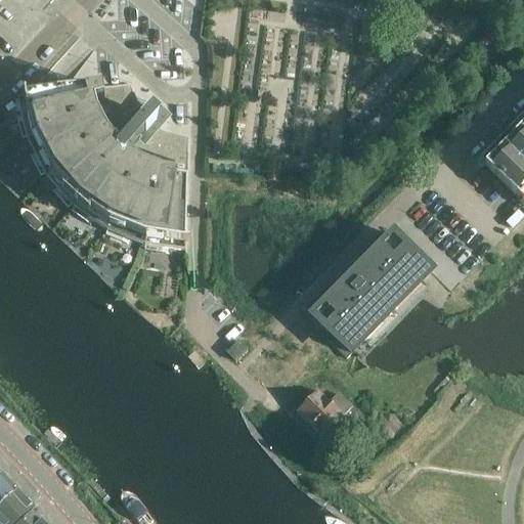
[(166,122),(157,114),(148,106),(142,114),(141,113),(131,85),(17,99),(18,102),(27,138),(28,141),(45,175),(47,178),(72,206),(74,209),(104,230),(107,231),(142,246),(145,247),(183,253),(185,252),(189,138),(161,130),(160,129),(166,122)]
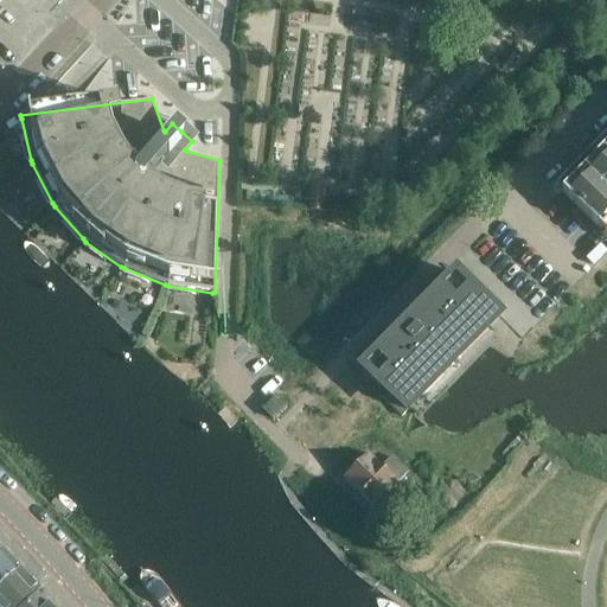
[(606,136),(557,187),(555,189),(553,190),(553,192),(553,193),(554,196),(555,197),(557,197),(560,197),(560,196),(562,193),(602,232),(606,227),(606,136)]
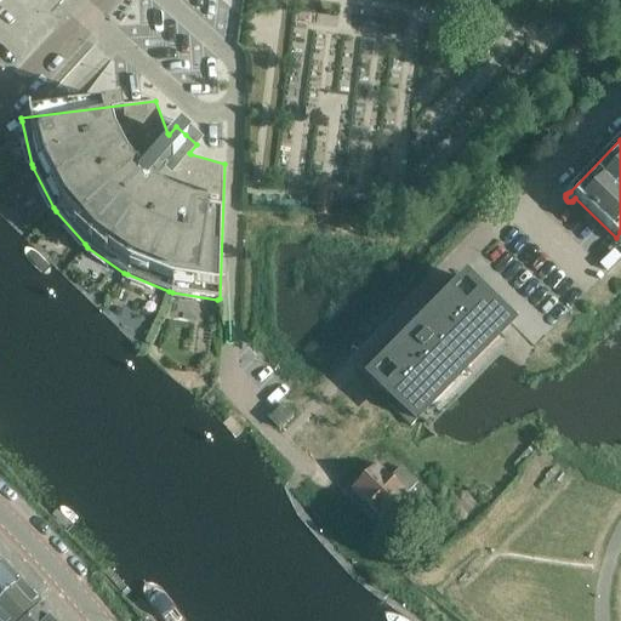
[(459,288),(364,385),(409,428),(503,331),(459,288)]
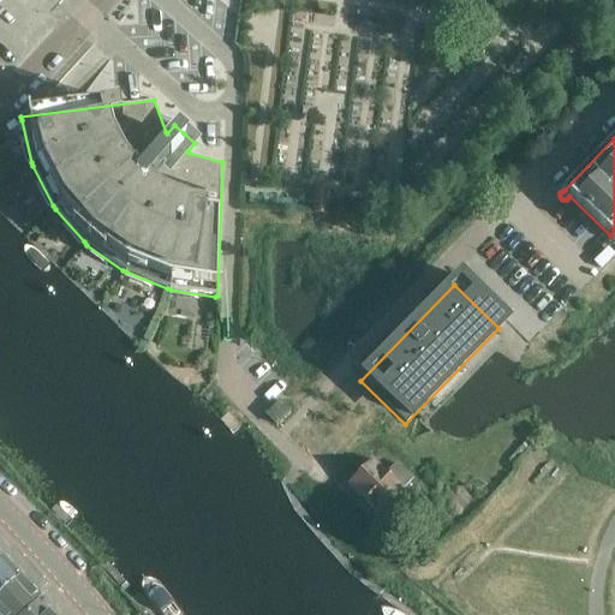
[(267,416),(276,425),(291,412),(280,401),(267,416)]
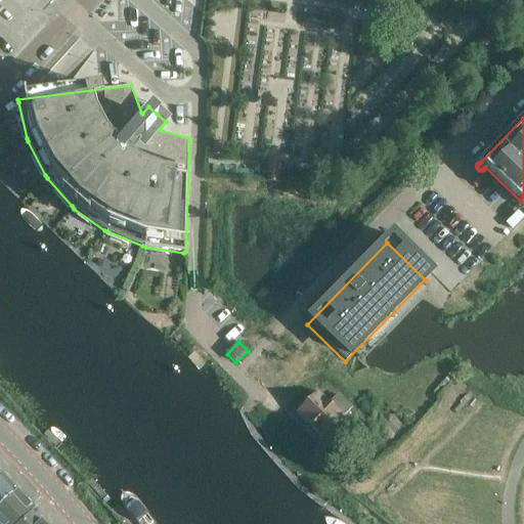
[(326,384),(318,392),(297,415),(326,443),(348,421),(345,418),(352,408),(326,384)]
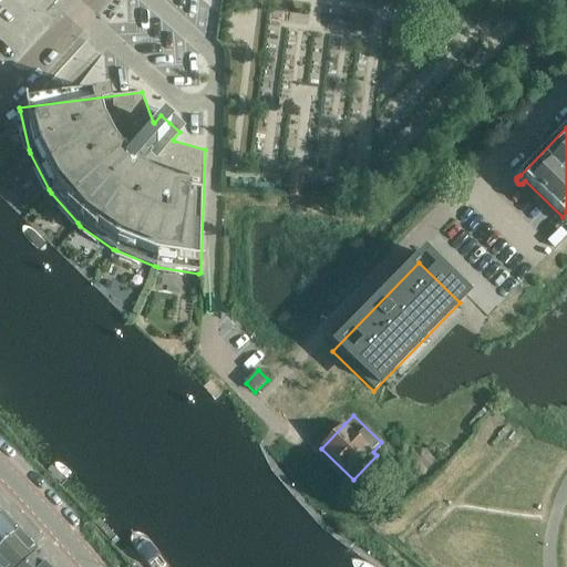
[(399,452),(406,443),(394,432),(387,441),(399,452)]
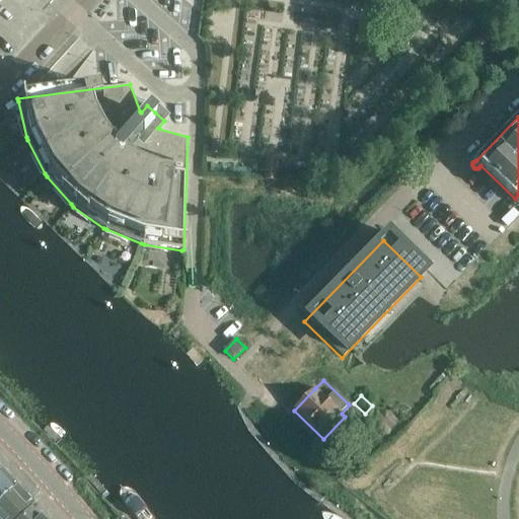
[(0,468),(0,501),(16,487),(0,469),(0,468)]
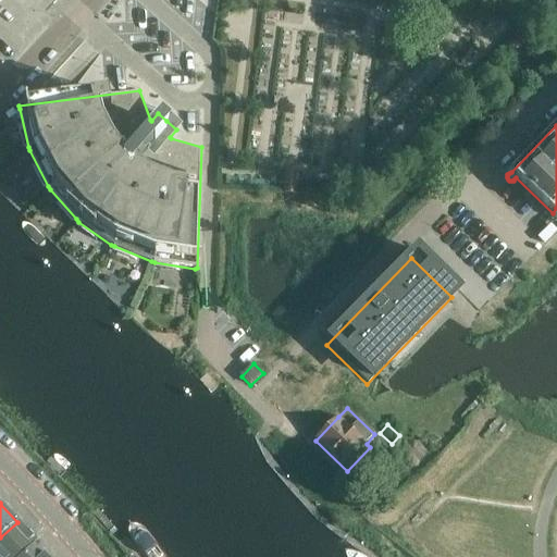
[(17,522),(0,537),(0,556),(15,556),(35,540),(17,522)]
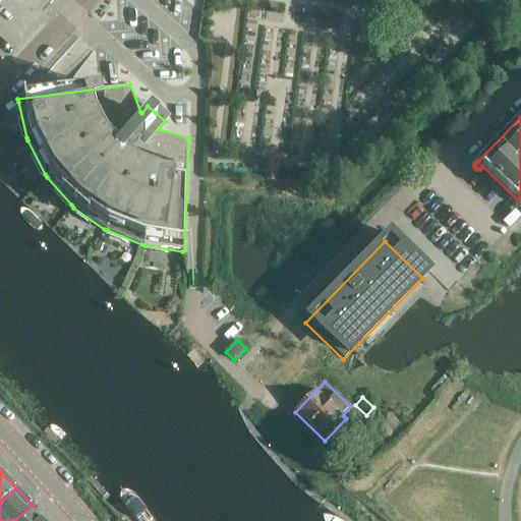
[(46,520),(35,507),(19,520),(46,520)]
